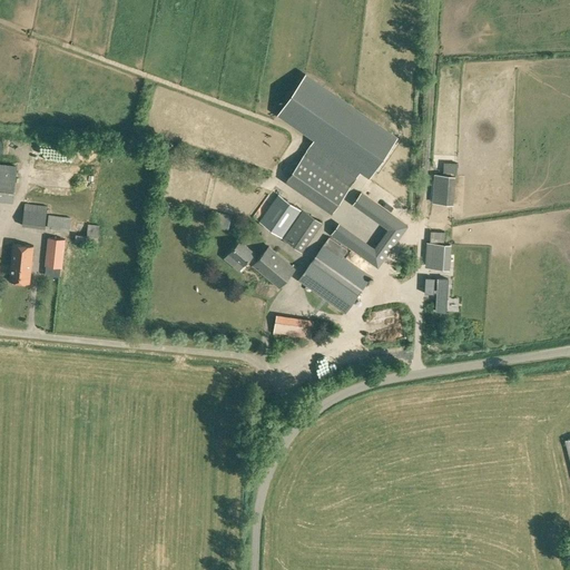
[(315,137),(302,156),(287,178),(333,210),(361,169),(370,176),(396,137),(305,74),(278,112),(315,137)]
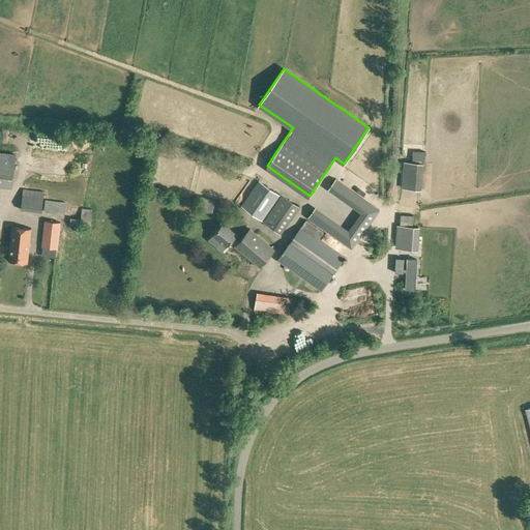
[(0,151),(0,184),(12,186),(17,153),(0,151)]
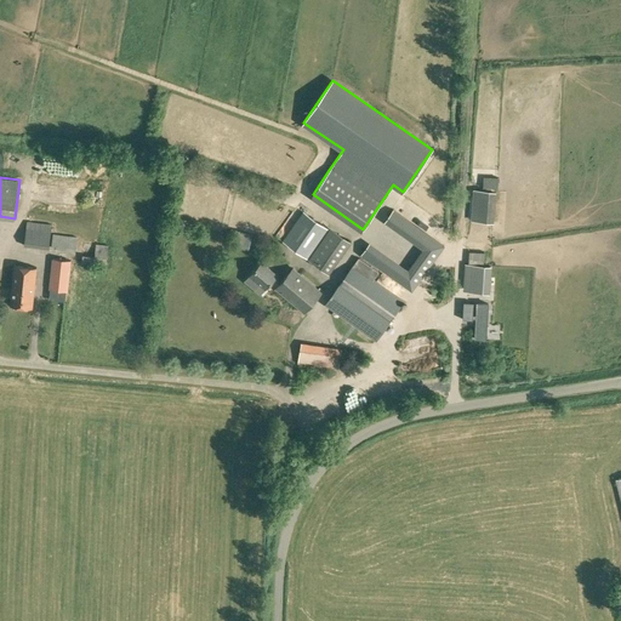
[(496,214),(496,201),(479,201),(478,214),(496,214)]
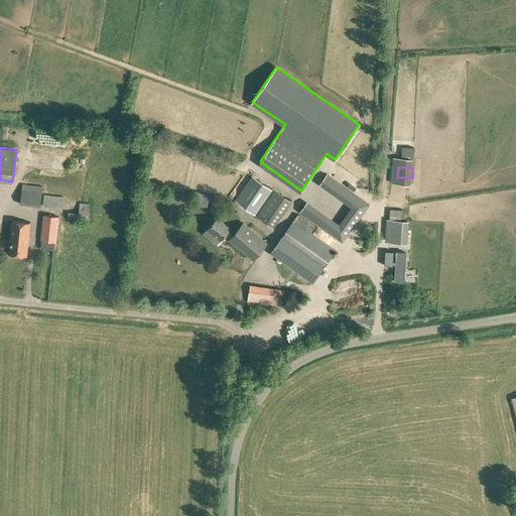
[(327,173),(319,184),(351,208),(339,225),(307,202),(299,213),(343,243),(350,232),(362,215),(370,205),(327,173)]
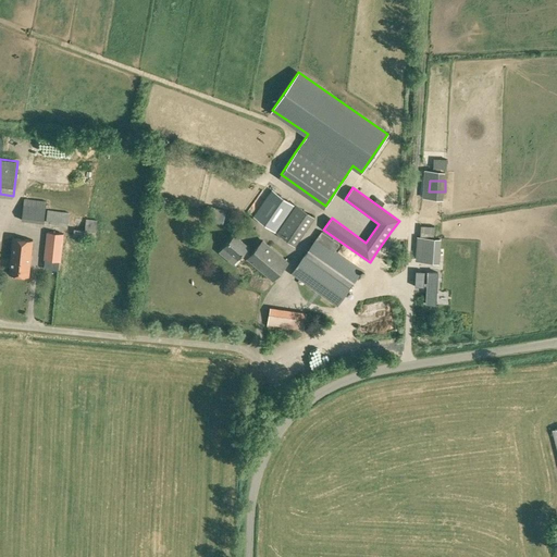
[(254,215),(276,232),(295,205),(272,189),(254,215)]
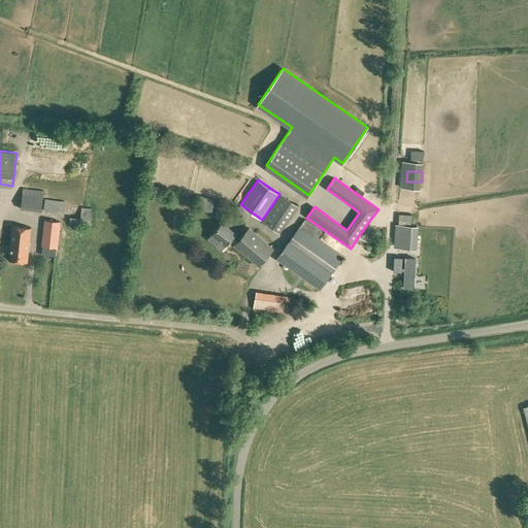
[(21,208),(41,211),(43,190),(23,188),(21,208)]
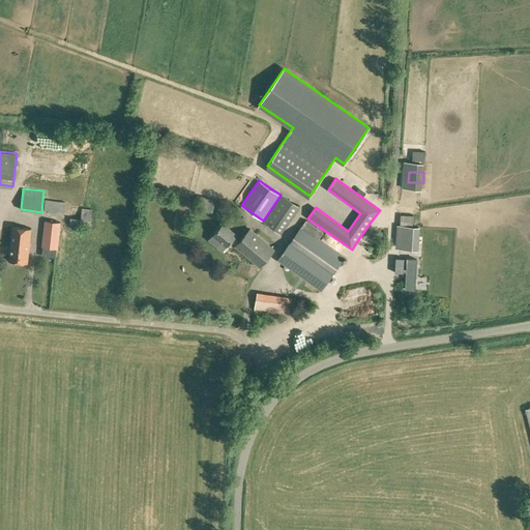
[(298,206),(281,195),(263,221),(280,232),(298,206)]
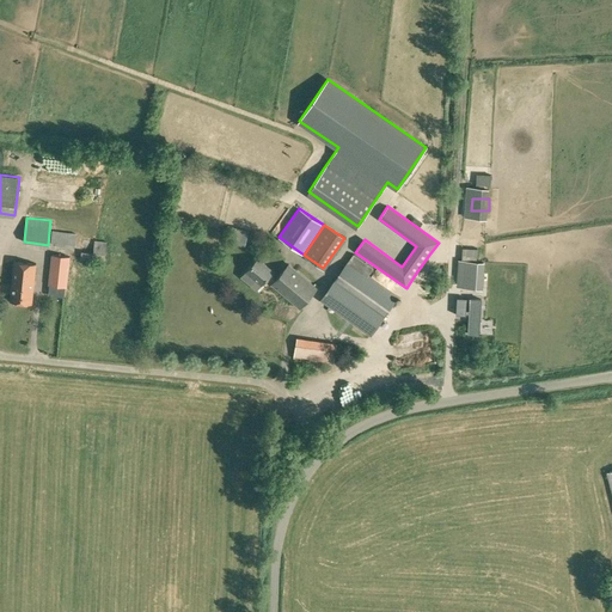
[(233,226),(228,243),(245,246),(249,230),(233,226)]
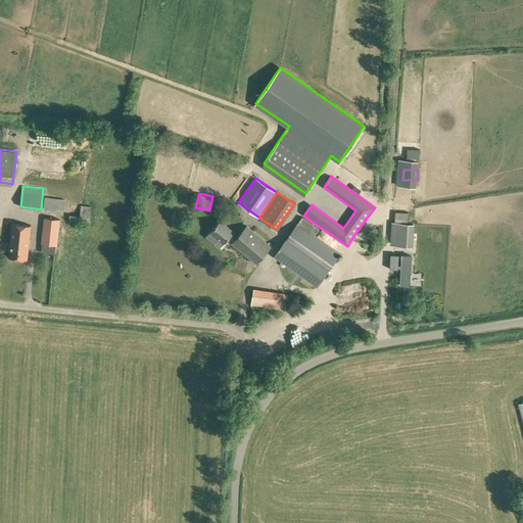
[(44,197),(43,209),(63,211),(64,199),(44,197)]
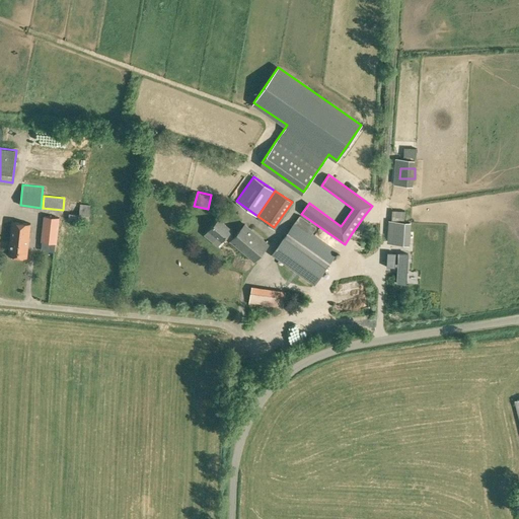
[(90,205),(70,202),(68,220),(88,222),(90,205)]
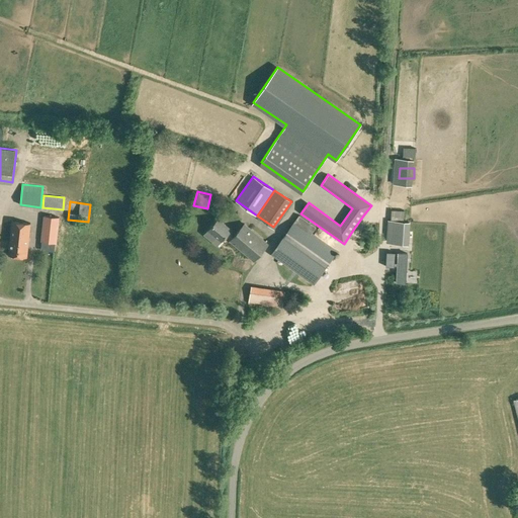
[(60,217),(44,214),(40,241),(57,243),(60,217)]
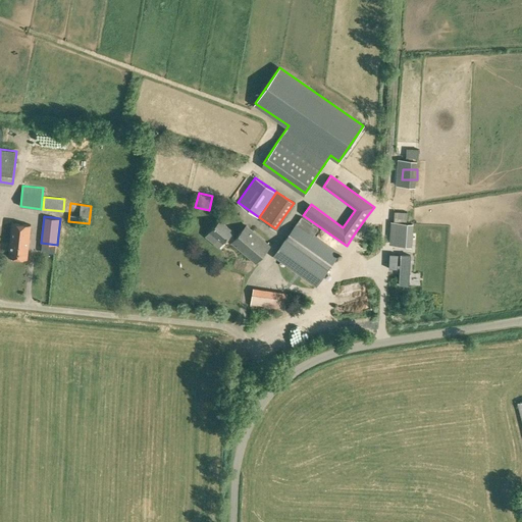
[(340,252),(314,233),(318,228),(301,216),(273,255),(316,285),(340,252)]
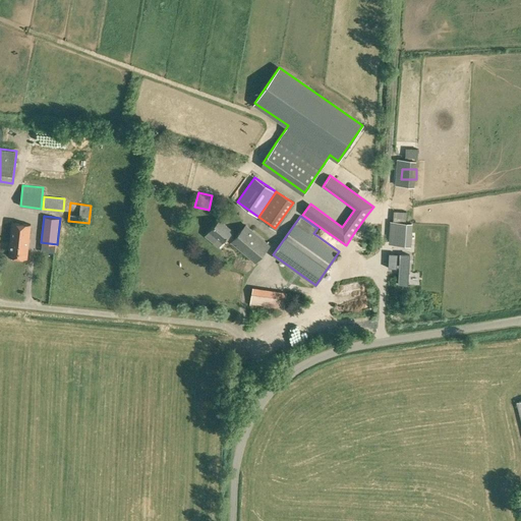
[(210,230),(206,235),(214,241),(219,246),(223,241),(227,236),(232,240),(231,241),(255,262),(270,245),(245,225),(237,235),(232,231),(233,229),(220,218),(210,230)]
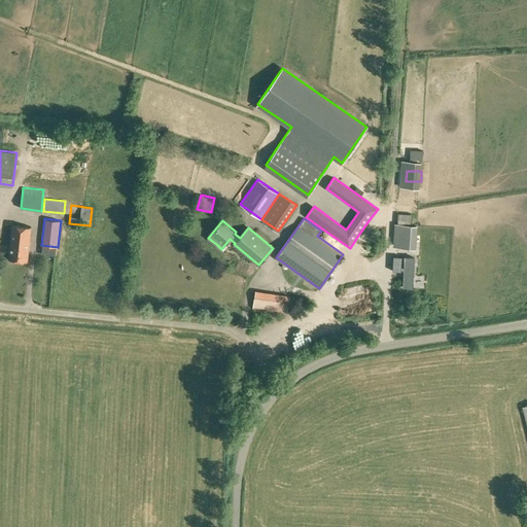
[(27,260),(31,226),(12,224),(8,259),(27,260)]
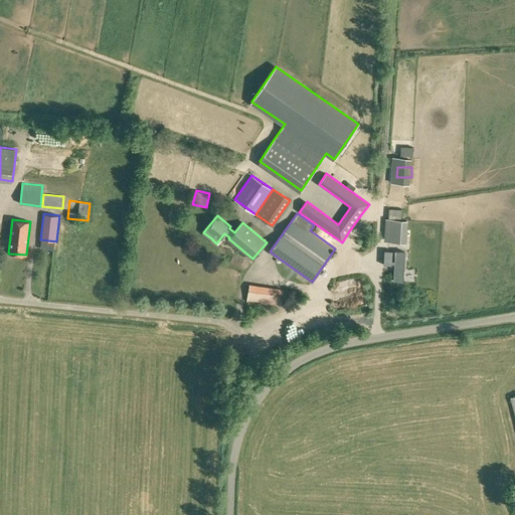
[(384,241),(405,242),(406,220),(385,219),(384,241)]
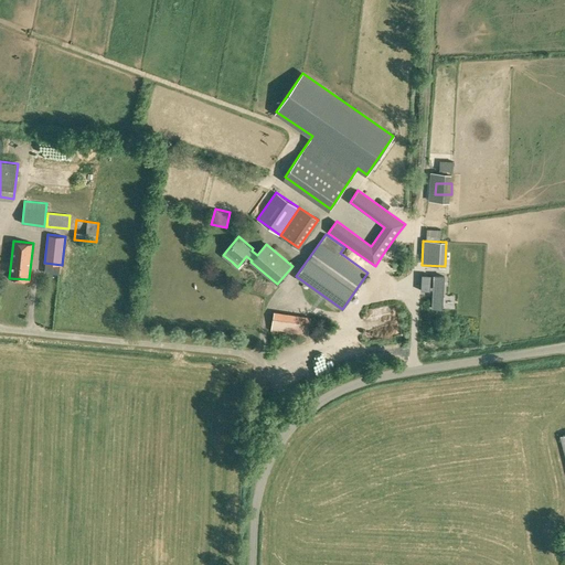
[(445,274),(434,273),(432,304),(443,305),(445,274)]
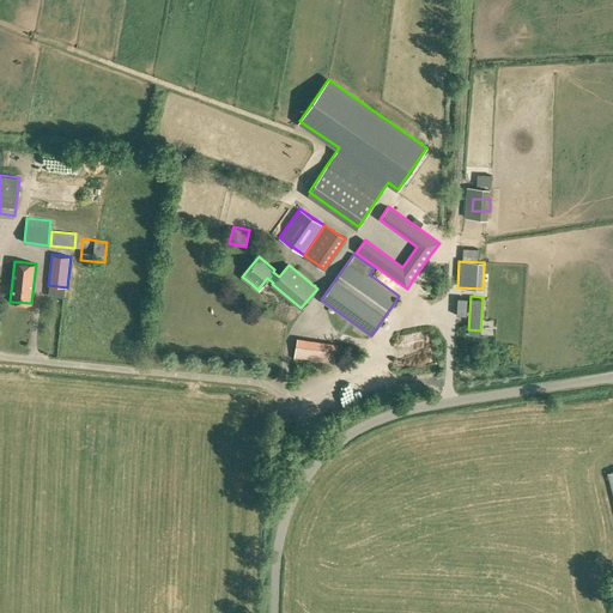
[(308,310),(316,317),(327,307),(319,299),(308,310)]
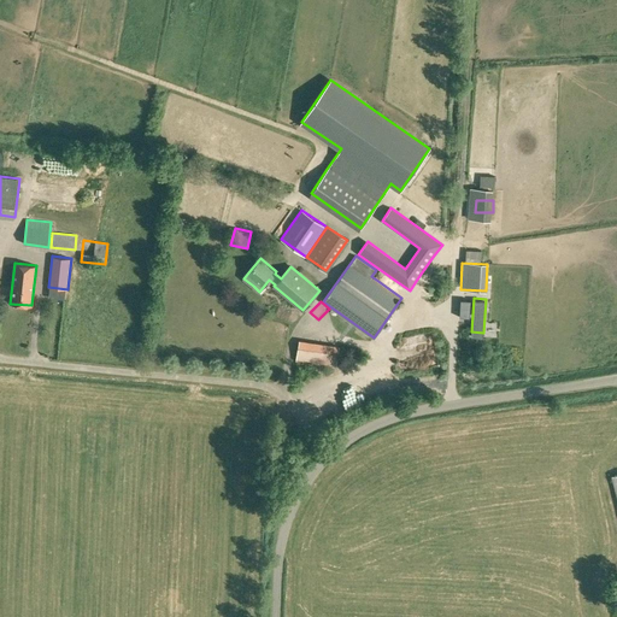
[(299,340),(295,360),(336,366),(339,346),(299,340)]
